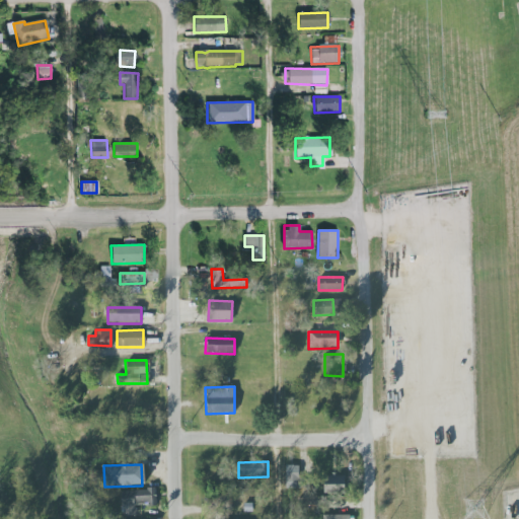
[(298,465),(285,465),(285,487),(299,487),(298,465)]
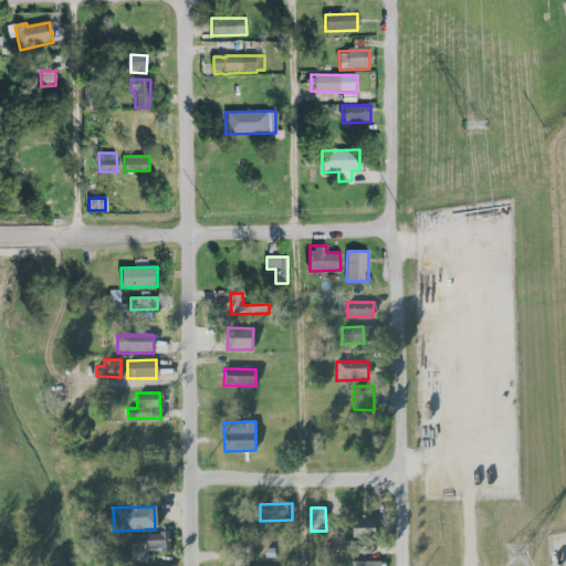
[(350,519),(350,537),(375,537),(375,519),(350,519)]
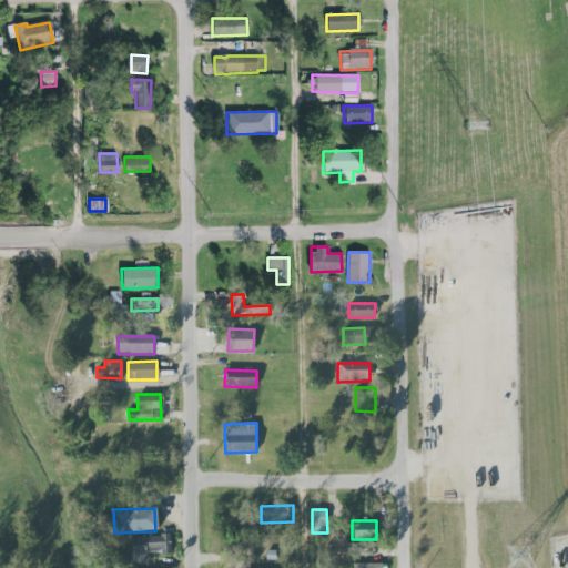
[(131,537),(132,565),(148,564),(148,555),(170,554),(169,536),(131,537)]
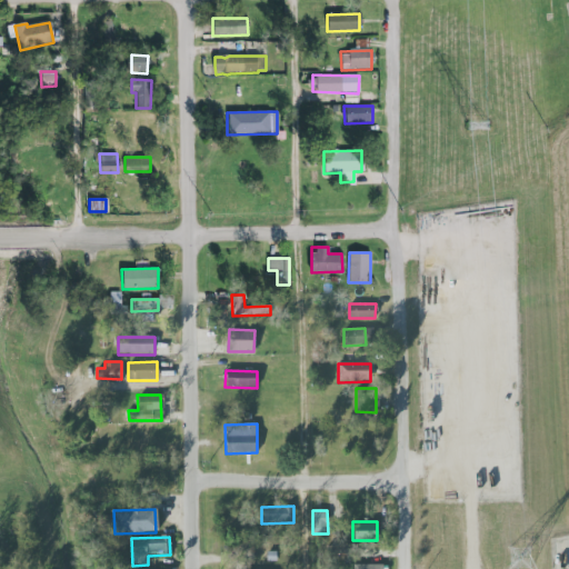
All buildings are outlined.
